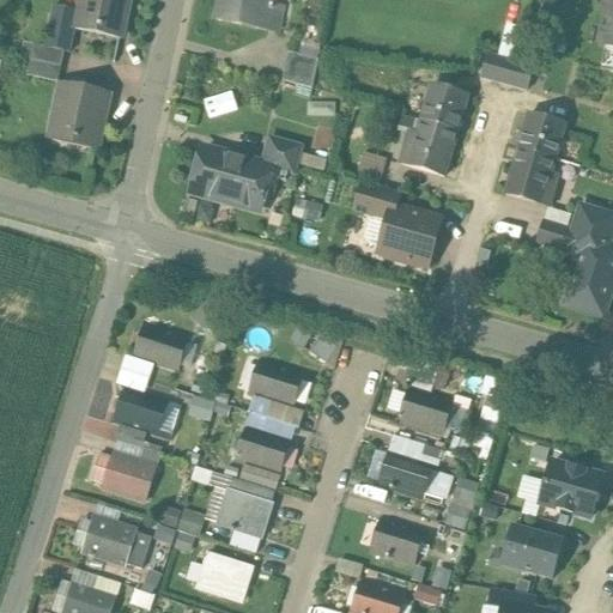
[(127,0),(80,0),(76,26),(120,35),(127,0)]
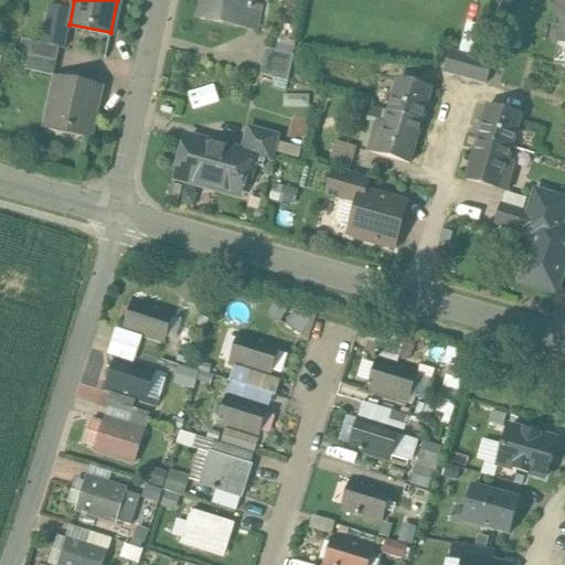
[(203,0),(200,17),(257,29),(262,9),(246,6),(247,0),(203,0)]
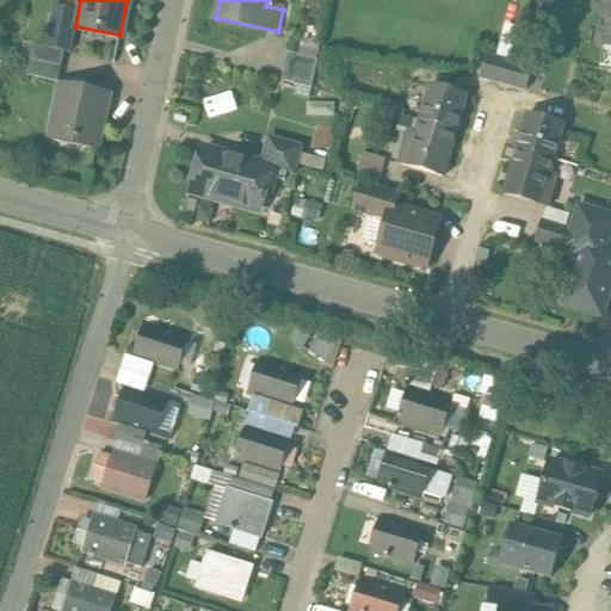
[(65,51),(34,44),(30,60),(61,67),(65,51)]
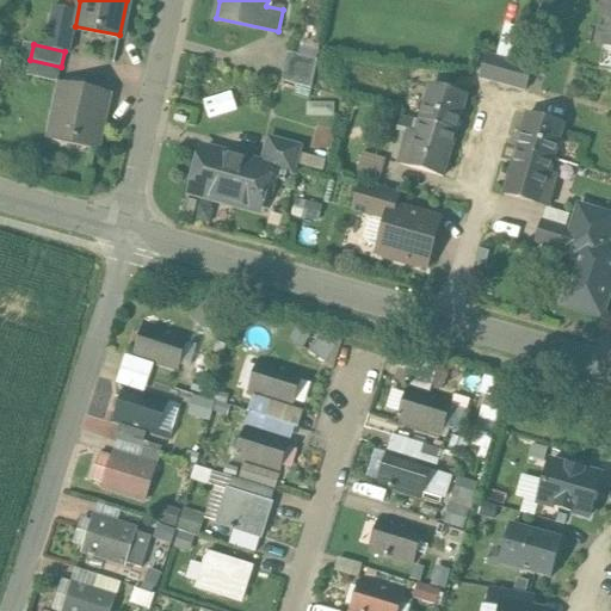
[(501,54),(489,50),(488,56),(486,56),(480,78),(503,85),(508,62),(499,60),(501,54)]
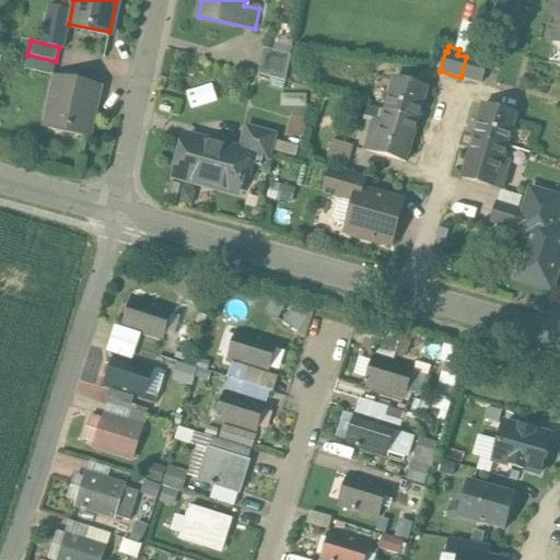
[(291,55),(264,49),(259,76),(286,82),(291,55)]
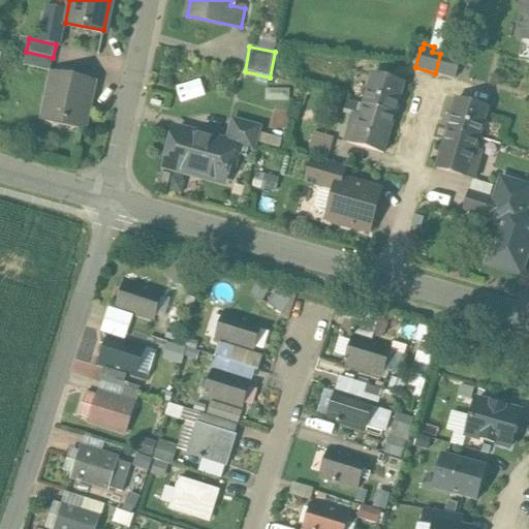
[(53,58),(26,52),(24,65),(50,70),(53,58)]
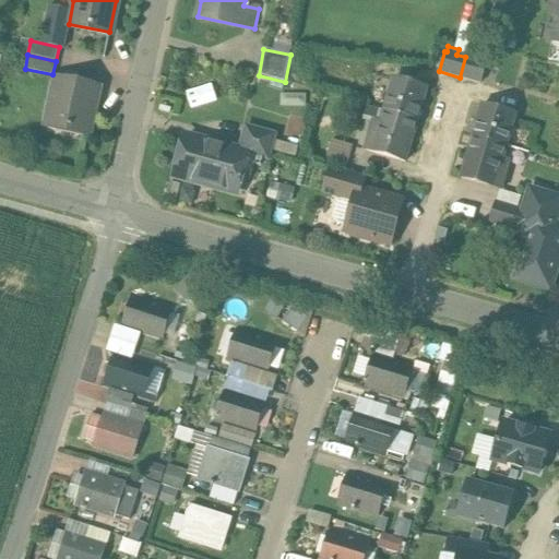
[(487,62),(465,57),(460,78),(480,83),(487,62)]
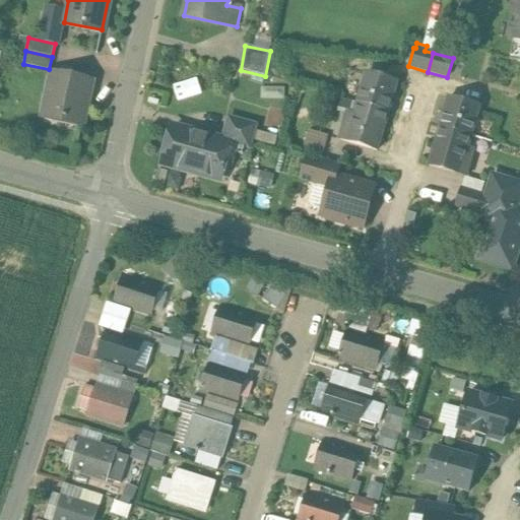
[(382,66),(379,78),(366,74),(358,104),(388,113),(396,83),(392,82),(396,70),(382,66)]
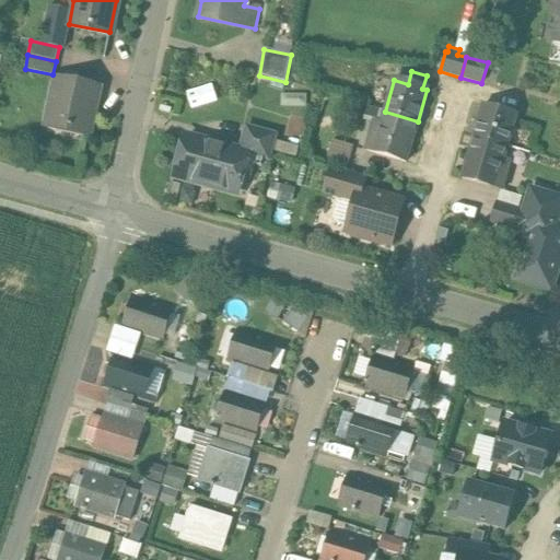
[(97,91),(57,82),(47,125),(88,133),(97,91)]
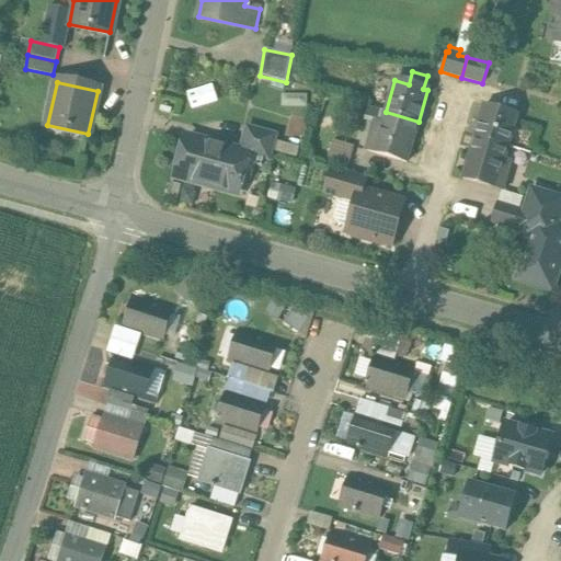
[(517,115),(484,106),(476,137),(507,147),(517,115)]
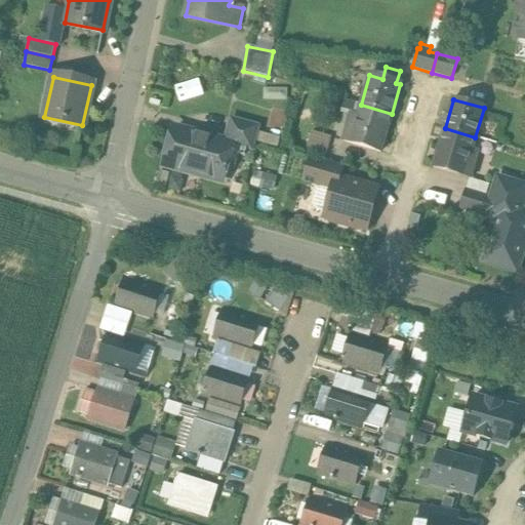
[(392,114),(361,105),(355,124),(349,122),(344,142),(380,152),(392,114)]
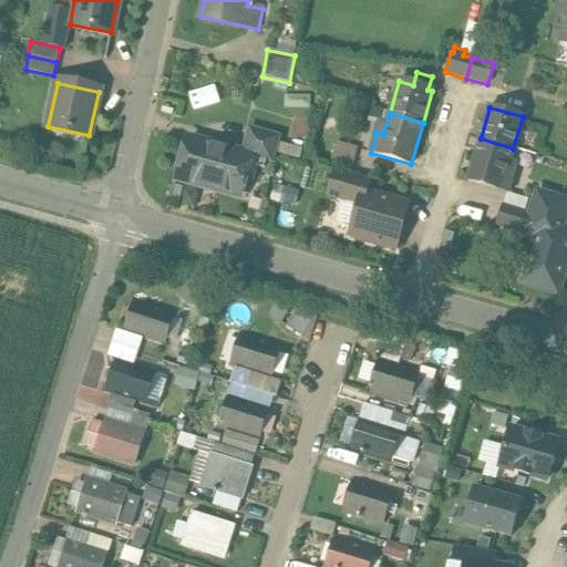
[(279,136),(249,129),(243,153),(250,155),(250,156),(267,161),(272,163),(279,136)]
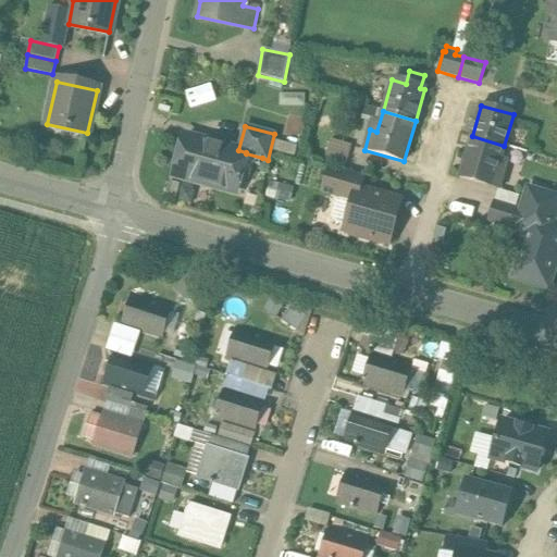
[(238,150),(185,136),(174,176),(230,192),(237,187),(238,181),(243,182),(250,177),(254,165),(260,166),(262,158),(246,153),(246,152),(238,150)]
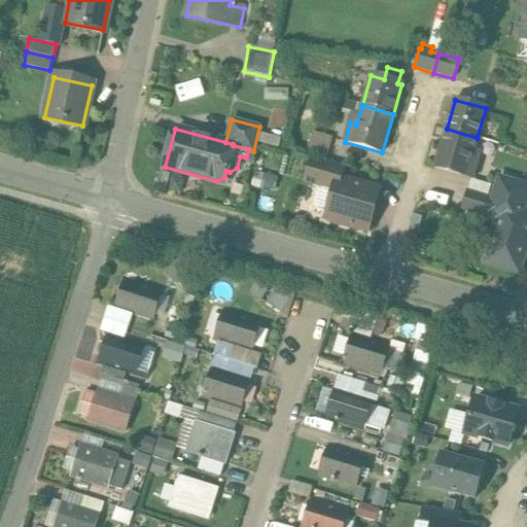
[(477,138),(447,129),(446,129),(434,168),(472,179),(479,159),(472,156),(478,138),(477,138)]
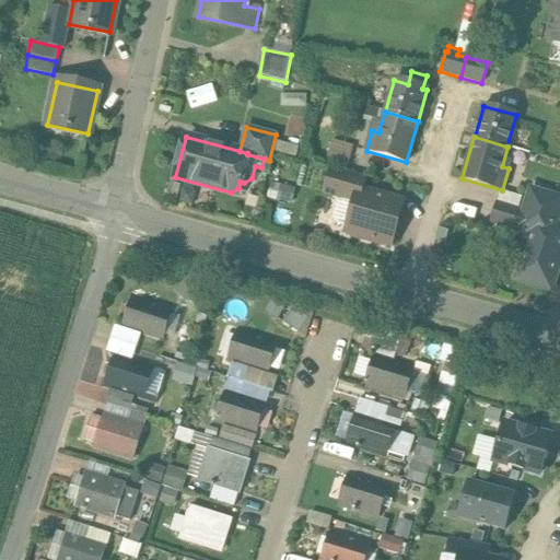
[(353,147),(333,140),(325,164),(346,171),(353,147)]
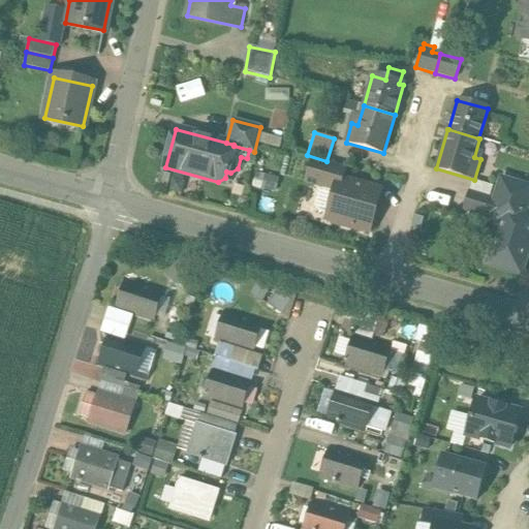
[(346,168),(311,158),(304,184),(319,188),(334,192),(337,179),(343,180),(346,168)]
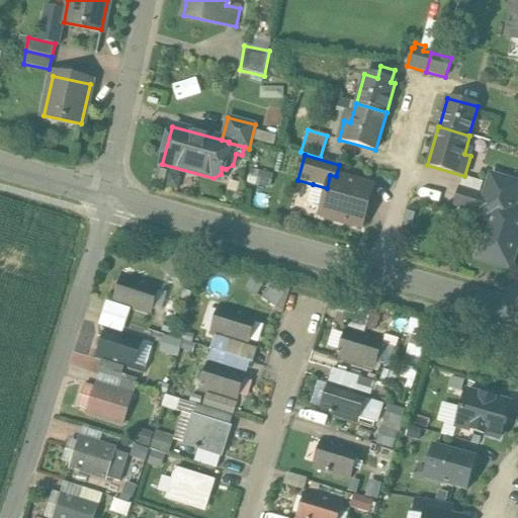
[(162,185),(179,187),(180,170),(164,168),(162,185)]
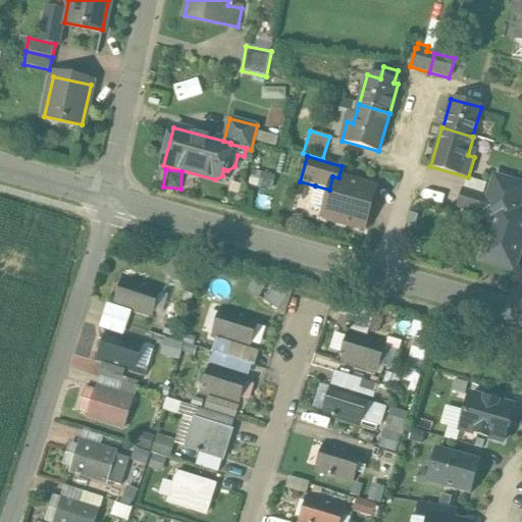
[(252,169),(250,184),(272,187),(274,172),(252,169)]
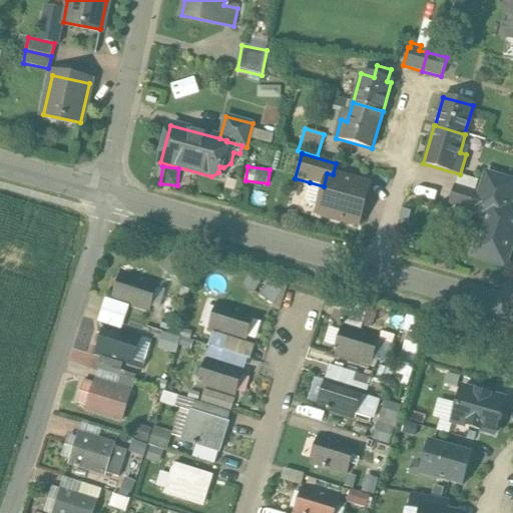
[(333,174),(327,173),(324,186),(310,182),(305,200),(307,204),(318,207),(317,211),(359,223),(370,185),(333,174)]
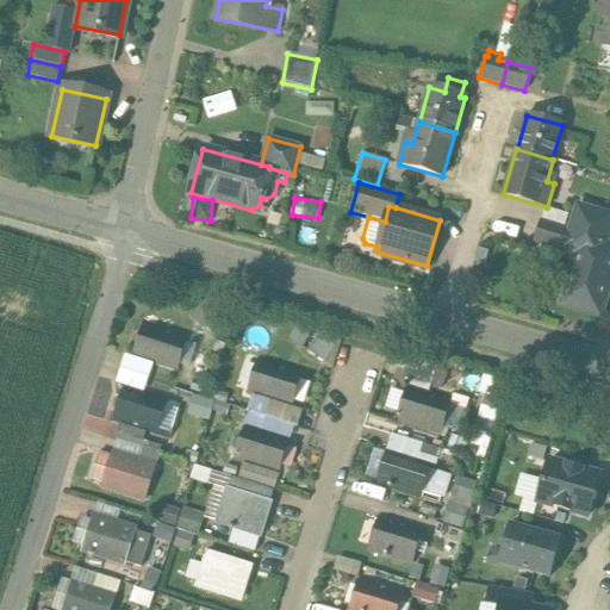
[(568,215),(546,207),(541,222),(565,229),(568,215)]
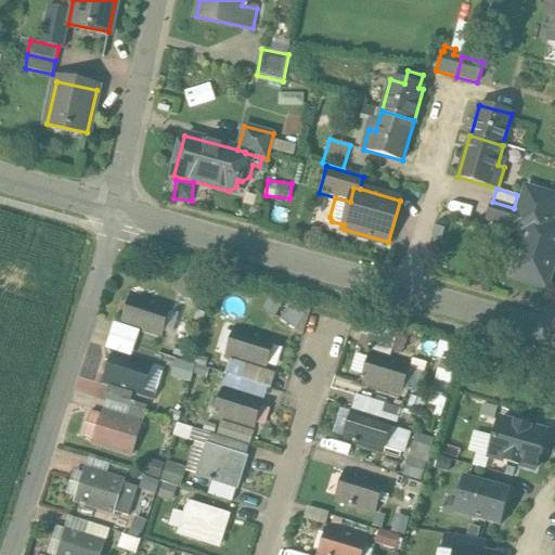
[(554,206),(554,197),(526,189),(519,210),(520,211),(519,214),(550,223),(554,206)]
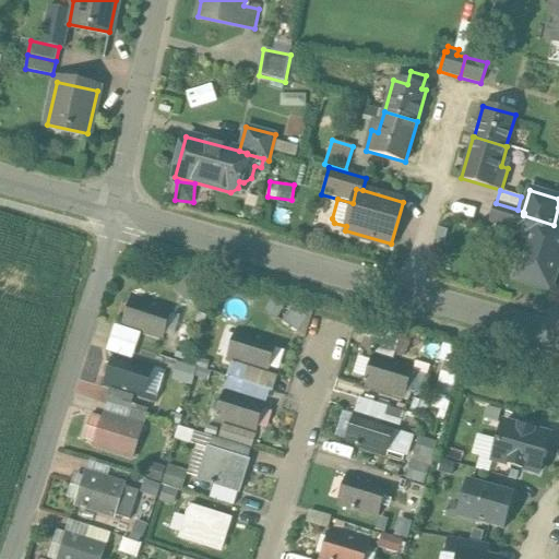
[(523,212),(496,204),(490,222),(519,230),(523,215),(524,213),(523,212)]
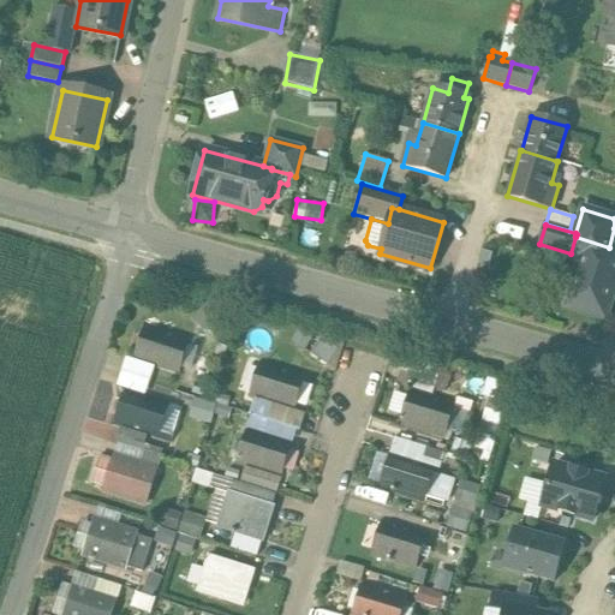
[(614,249),(609,248),(575,237),(571,254),(580,256),(565,306),(605,320),(614,286),(614,249)]
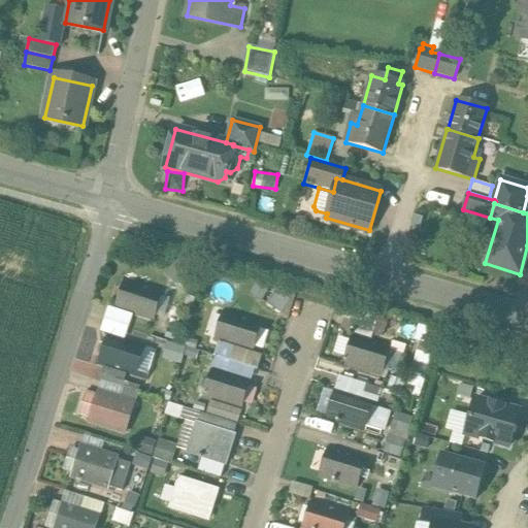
[(163,293),(124,279),(116,307),(132,312),(155,320),(163,293)]
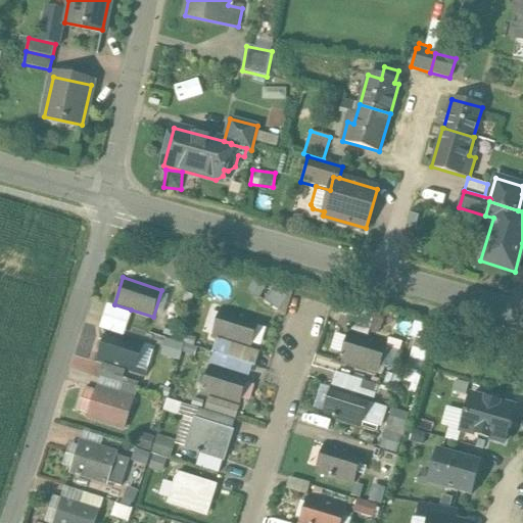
[(250,280),(245,293),(257,299),(264,286),(250,280)]
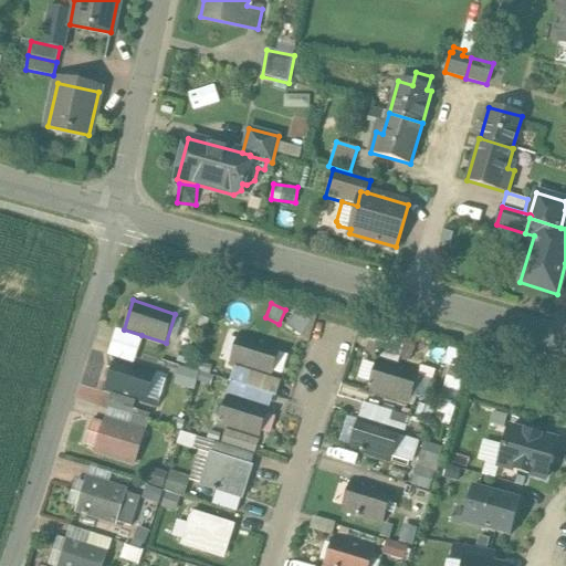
[(293,311),(284,325),(301,335),(310,321),(293,311)]
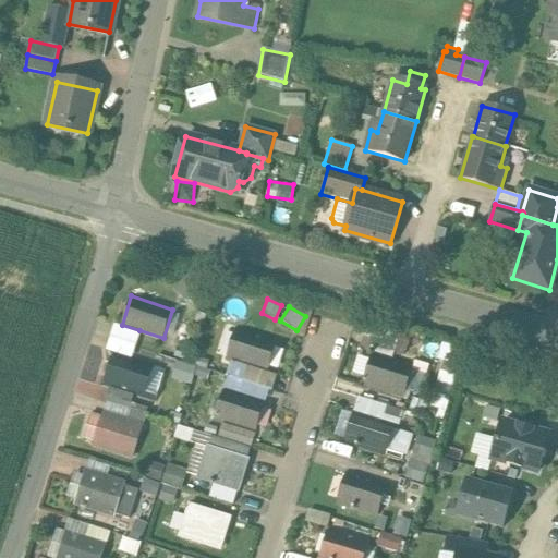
[(140,330),(122,325),(114,323),(105,350),(130,359),(140,330)]
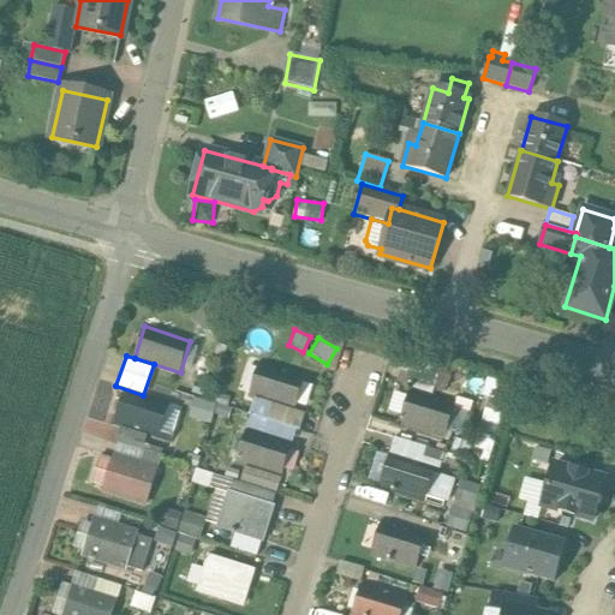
[(305,376),(261,362),(251,393),(296,406),(305,376)]
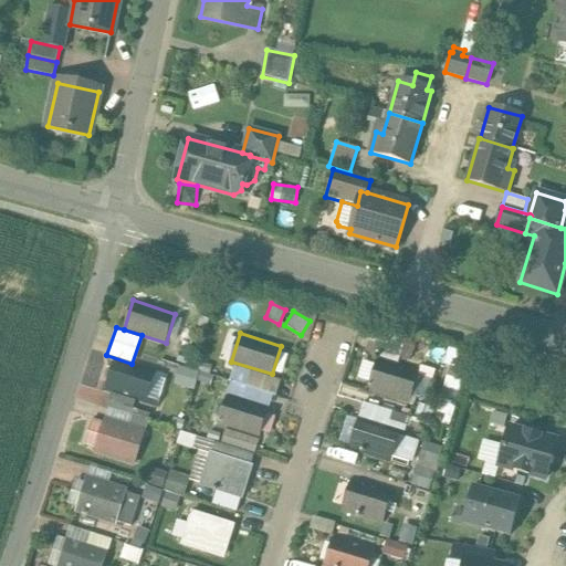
[(380,335),(375,356),(397,363),(404,342),(380,335)]
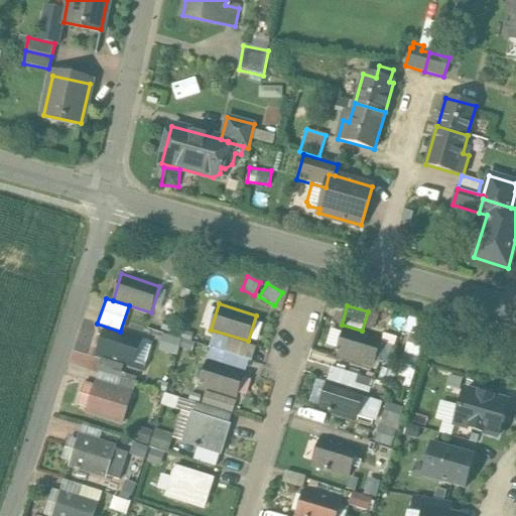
[(143,340),(104,327),(95,354),(133,367),(143,340)]
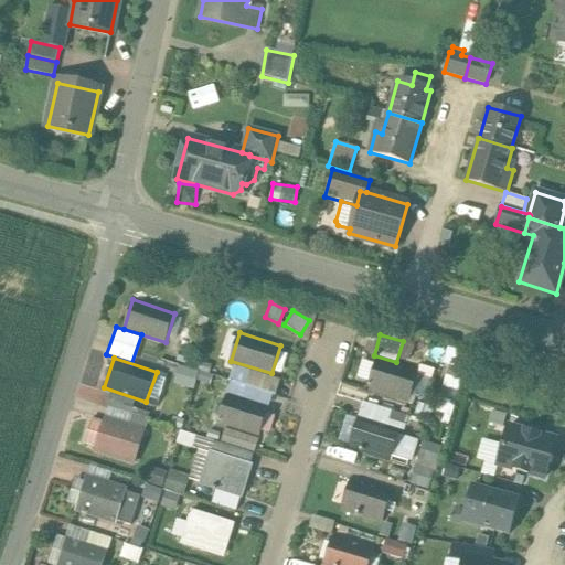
[(419,371),(377,358),(368,388),(411,401),(419,371)]
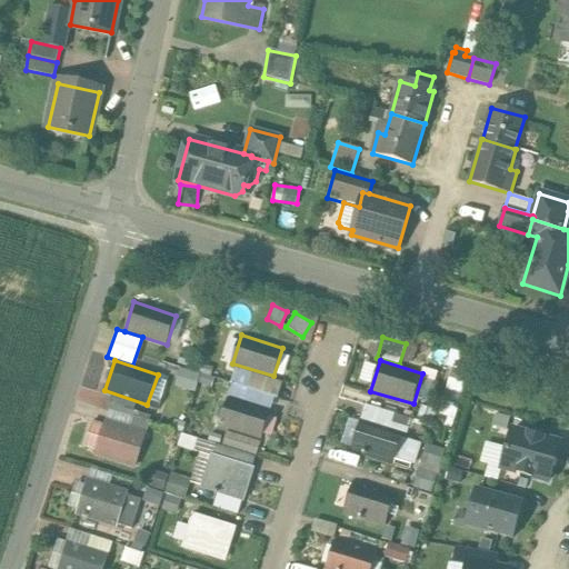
[(360,378),(372,381),(377,365),(365,361),(360,378)]
